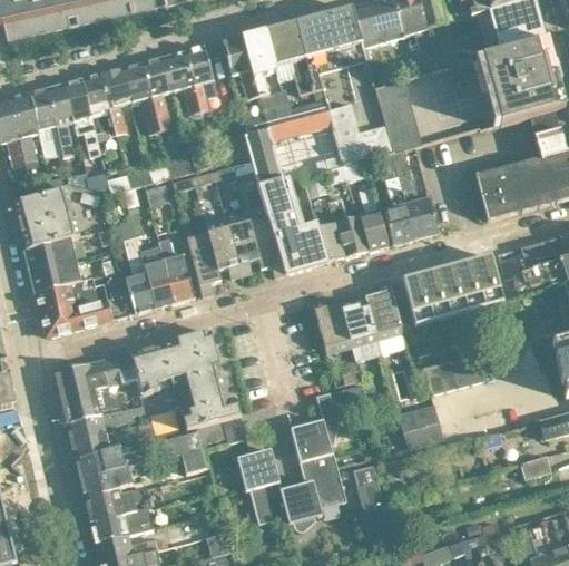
[(0,0),(0,23),(5,23),(8,41),(70,28),(68,13),(75,11),(78,26),(156,9),(157,9),(155,0),(165,0),(166,7),(188,1),(188,0),(0,0)]
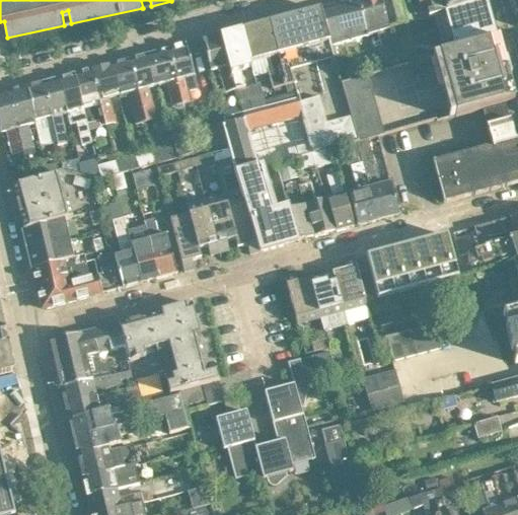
[(368,33),(359,0),(347,0),(320,7),(331,44),(368,33)]
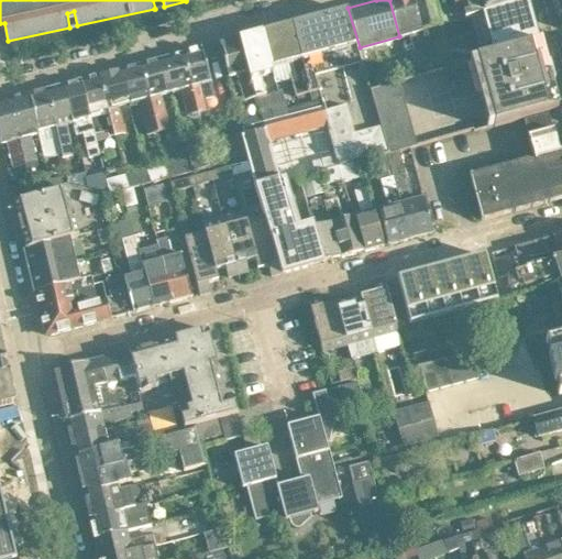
[(389,0),(399,36),(411,33),(417,53),(412,54),(415,65),(431,61),(427,44),(422,26),(415,0),(389,0)]
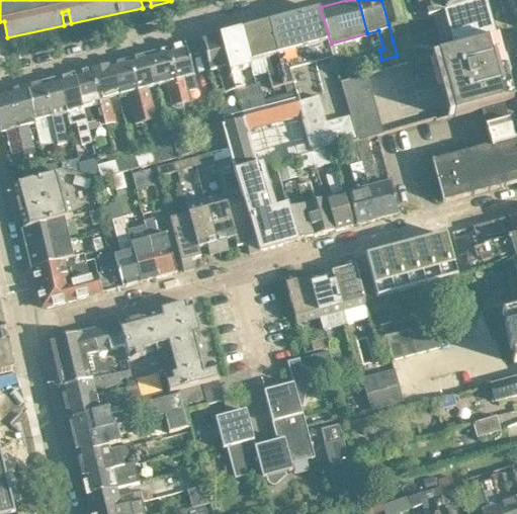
[(381,0),(389,24),(405,20),(399,0),(381,0)]
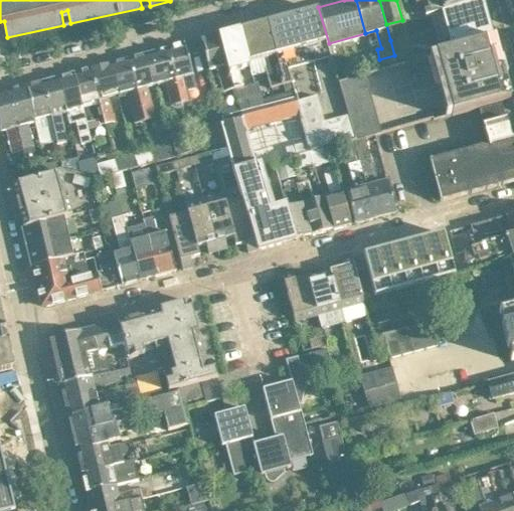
[(402,0),(406,14),(418,11),(415,1),(420,0),(425,0),(427,9),(422,11),(423,14),(442,9),(476,0),(402,0)]
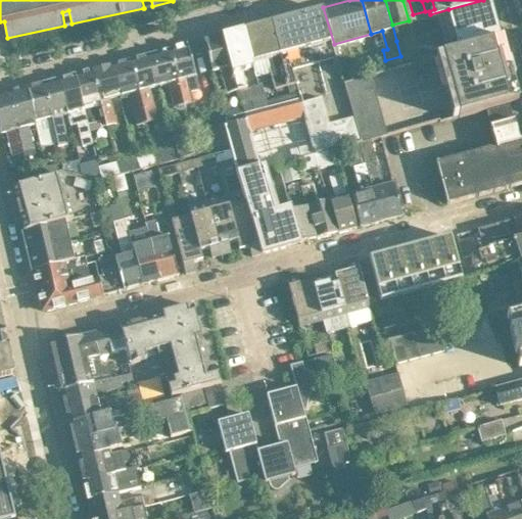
[(448,9),(435,13),(442,41),(457,37),(460,48),(502,37),(492,0),(483,0),(448,9)]
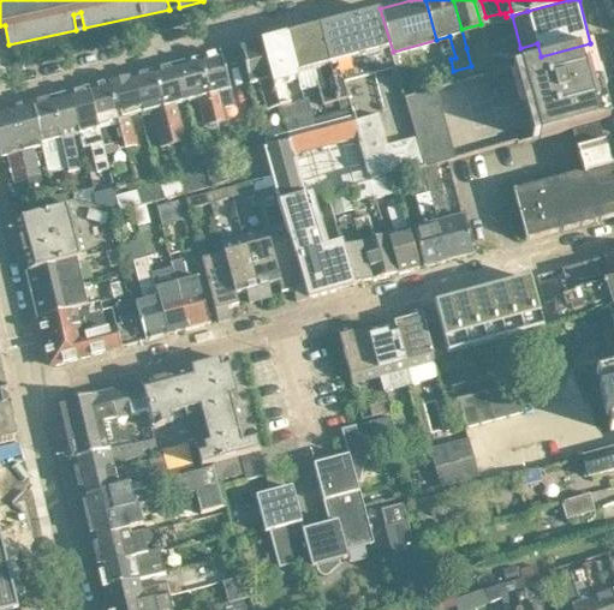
[(380,9),(359,13),(375,70),(397,65),(393,52),(380,9)]
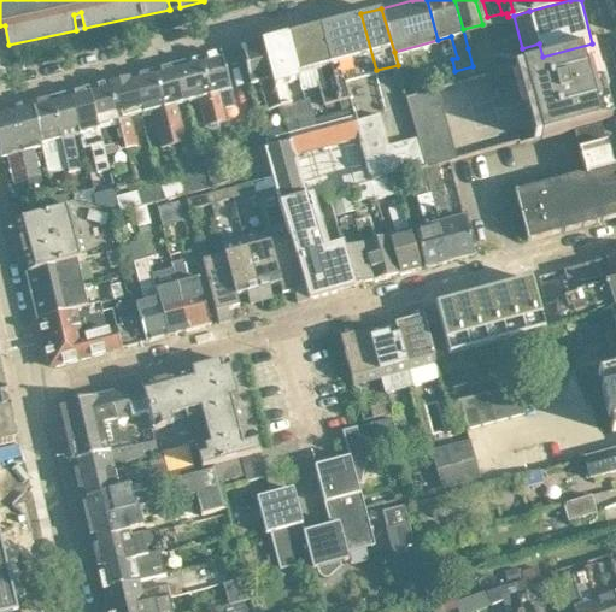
[(346,78),(376,70),(361,13),(356,15),(330,21),(346,78)]
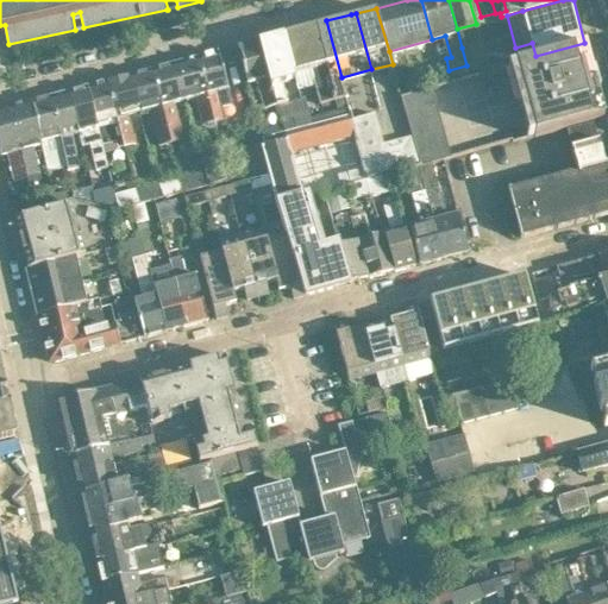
[(284,32),(296,76),(300,87),(315,83),(320,101),(336,96),(339,108),(350,105),(342,77),(326,20),(315,24),(284,32)]
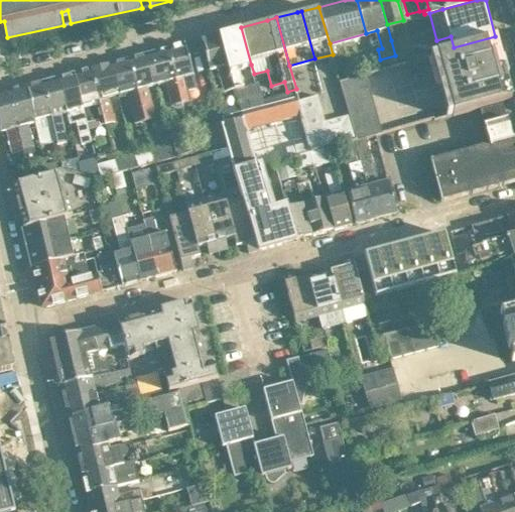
[(241,27),(220,33),(234,86),(239,104),(263,98),(259,80),(244,84),(240,68),(247,66),(251,65),(241,27)]
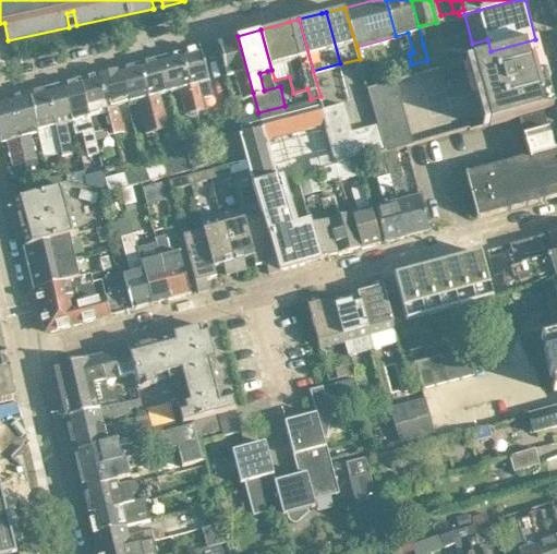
[(233,37),(218,40),(218,41),(227,73),(235,71),(242,96),(253,93),(238,36),(233,37)]
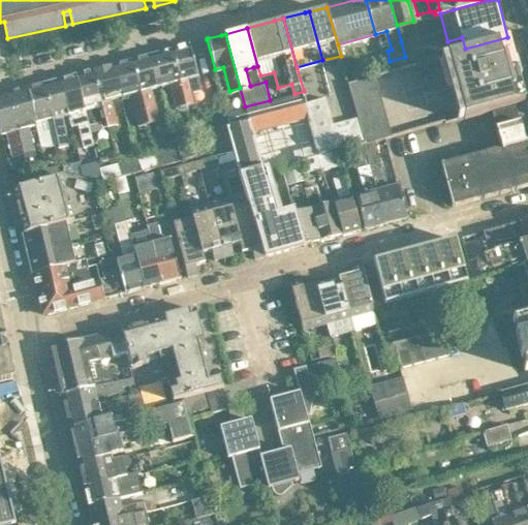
[(418,37),(401,41),(405,57),(407,64),(425,60),(418,37)]
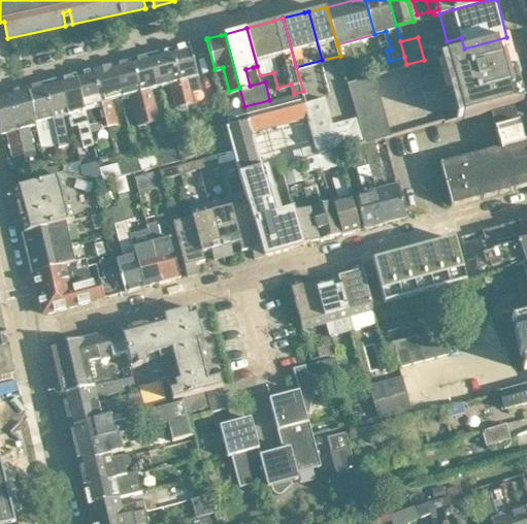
[(524,100),(524,99),(519,79),(506,37),(464,48),(447,53),(464,115),(490,107),(515,101),(515,102),(524,100)]
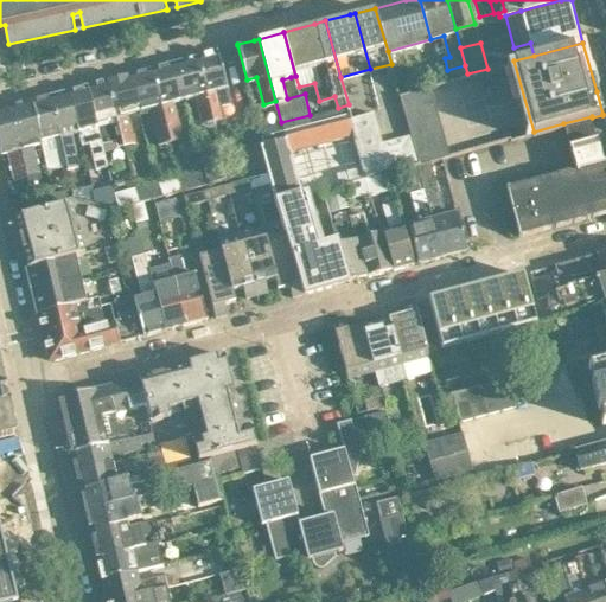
[(202,53),(198,55),(216,117),(227,115),(224,106),(233,103),(218,50),(212,51),(202,53)]
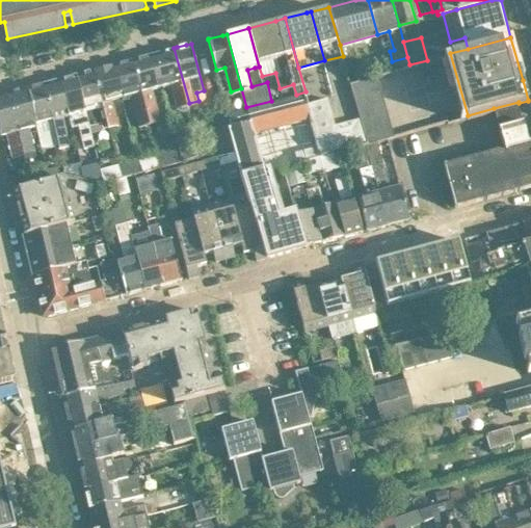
[(174,48),(155,53),(163,84),(171,82),(179,106),(184,109),(190,107),(189,103),(174,48)]
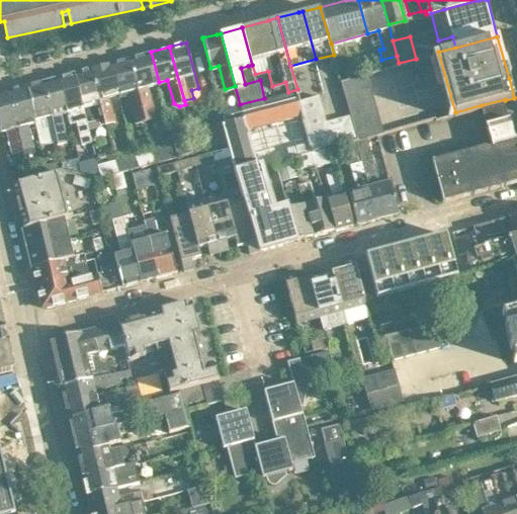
[(148,53),(130,57),(145,111),(147,118),(155,116),(147,86),(156,83),(159,82),(151,52),(148,53)]
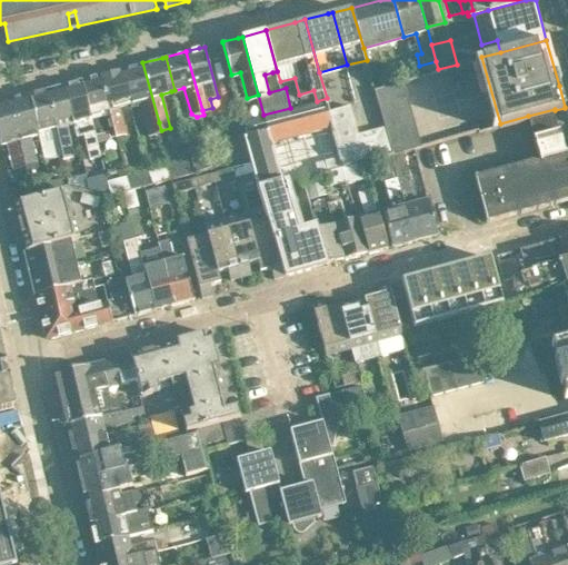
[(142,62),(123,68),(132,102),(142,100),(149,126),(151,134),(161,130),(159,122),(142,62)]
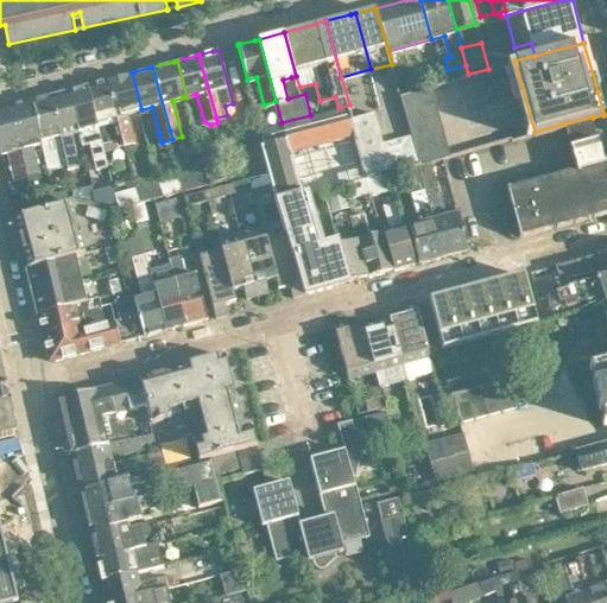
[(127,74),(107,80),(122,139),(124,143),(134,140),(128,113),(137,110),(141,109),(132,73),(131,73),(127,74)]
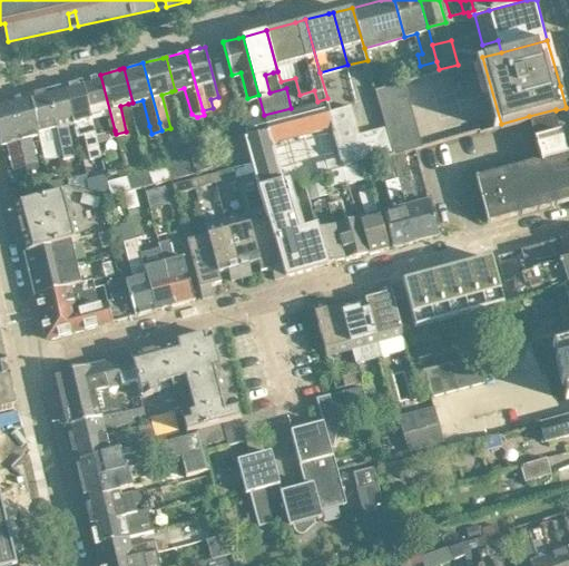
[(100,75),(81,79),(96,135),(108,132),(109,136),(116,134),(115,130),(100,75)]
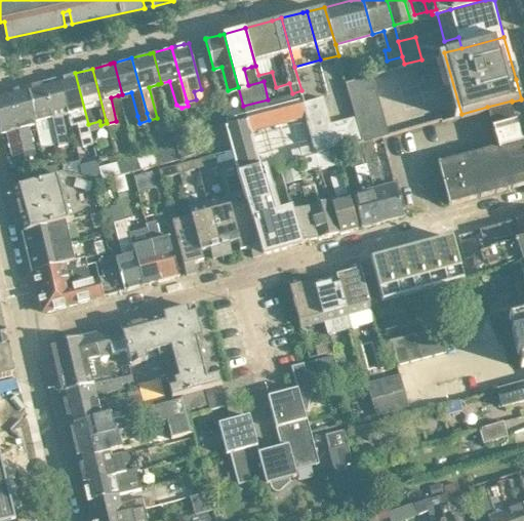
[(72,124),(77,122),(83,148),(93,145),(88,124),(75,73),(59,77),(69,112),(72,124)]
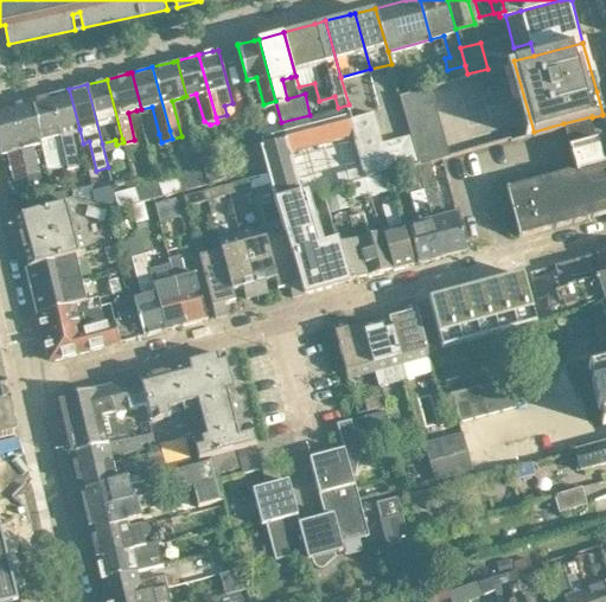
[(431,84),(401,91),(404,106),(435,97),(431,84)]
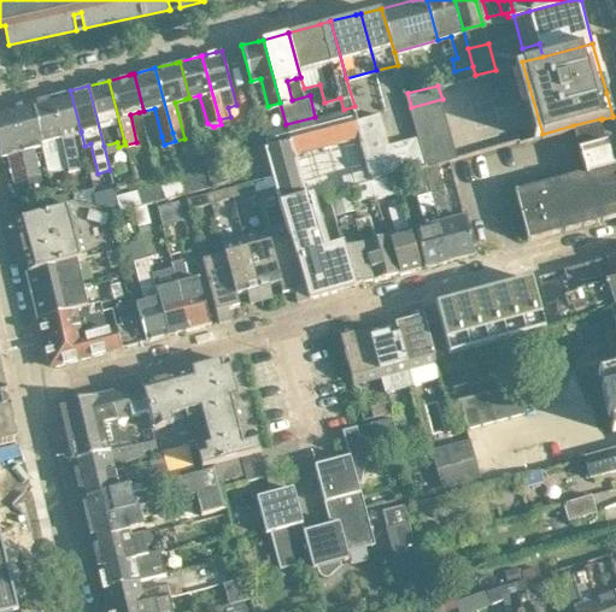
[(70,90),(52,95),(63,136),(62,137),(70,169),(71,171),(83,168),(74,134),(81,131),(70,90)]
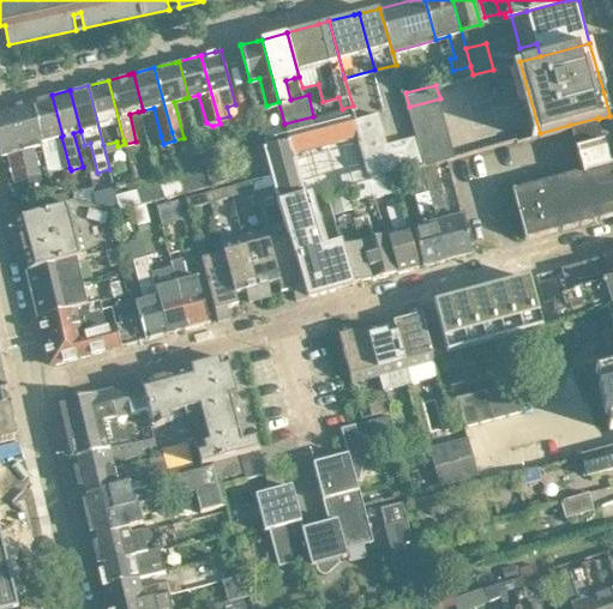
[(52,95),(32,101),(43,144),(50,174),(70,168),(61,137),(62,136),(52,95)]
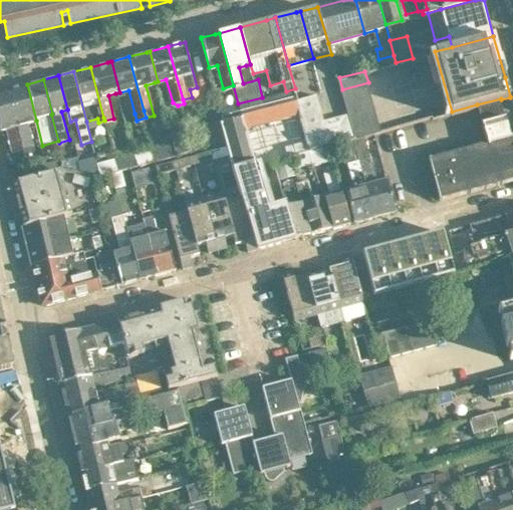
[(371,94),(368,82),(342,89),(346,101),(371,94)]
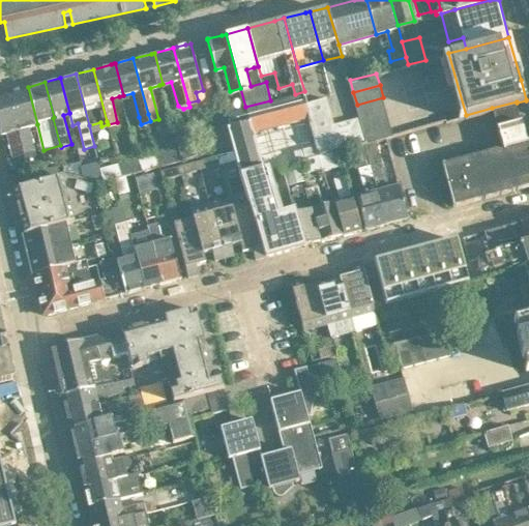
[(10,91),(25,152),(26,156),(36,153),(29,126),(37,124),(28,87),(10,91)]
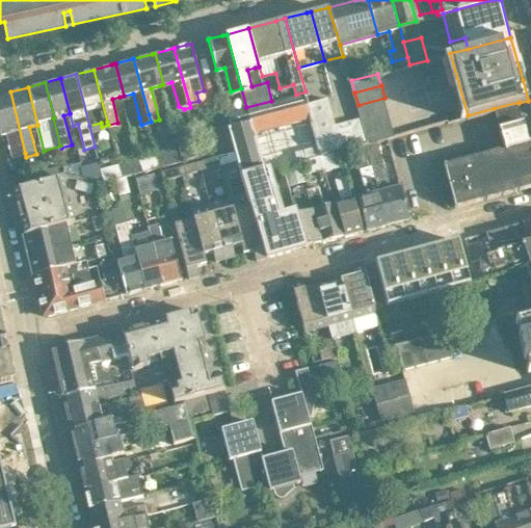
[(12,156),(25,153),(10,91),(0,94),(0,131),(1,133),(7,132),(12,156)]
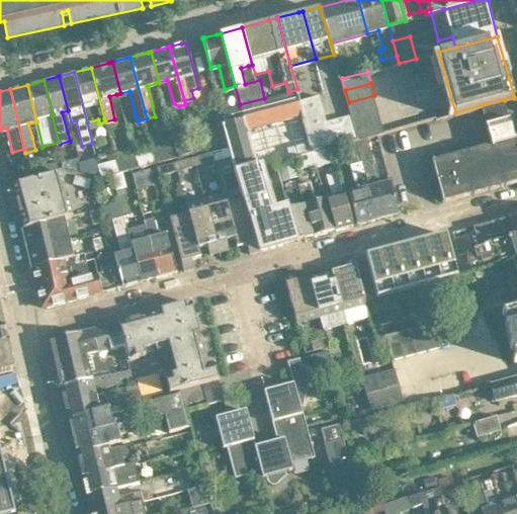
[(312,142),(315,151),(332,147),(326,120),(319,94),(300,98),(312,142)]
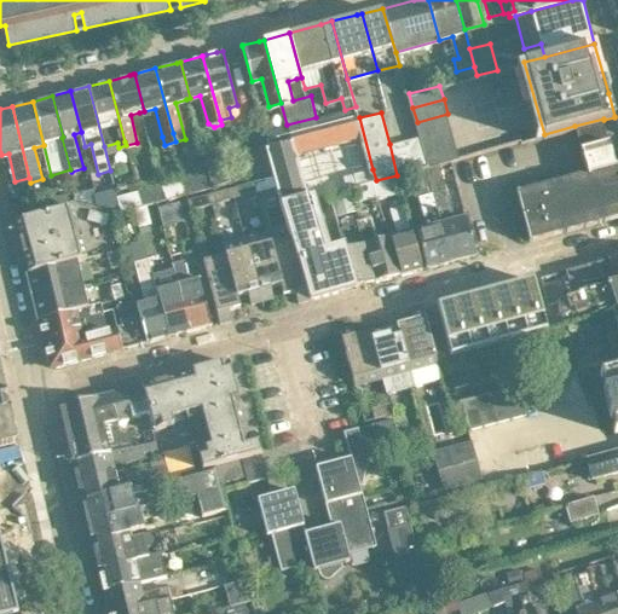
[(451,128),(448,114),(417,122),(421,137),(451,128)]
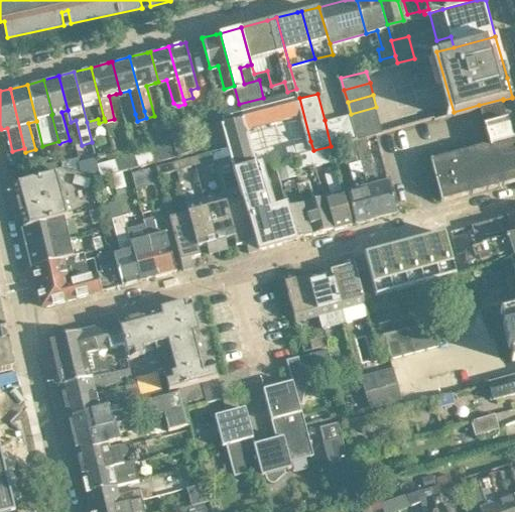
[(489,141),(430,157),(441,199),(514,178),(514,135),(513,136),(503,100),(503,99),(479,105),(489,141)]
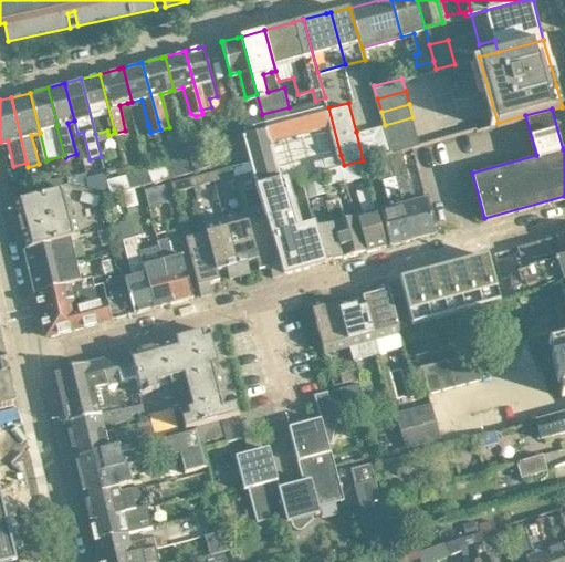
[(385,125),(388,138),(416,131),(412,117),(385,125)]
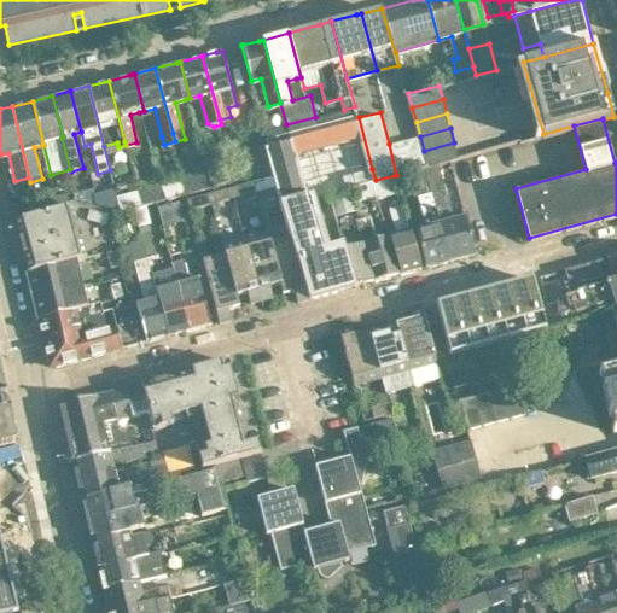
[(289,132),(266,138),(267,142),(274,169),(275,174),(278,185),(292,235),(309,297),(356,285),(345,244),(331,247),(329,239),(321,241),(298,153),(292,132),(289,132)]
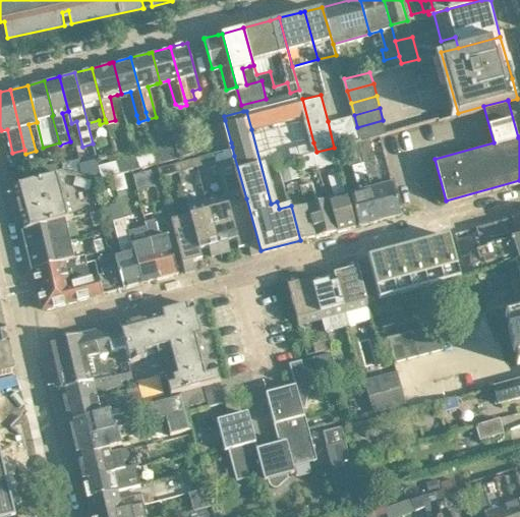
[(353,114),(328,121),(334,148),(347,144),(358,140),(357,140),(360,139),(353,114)]
